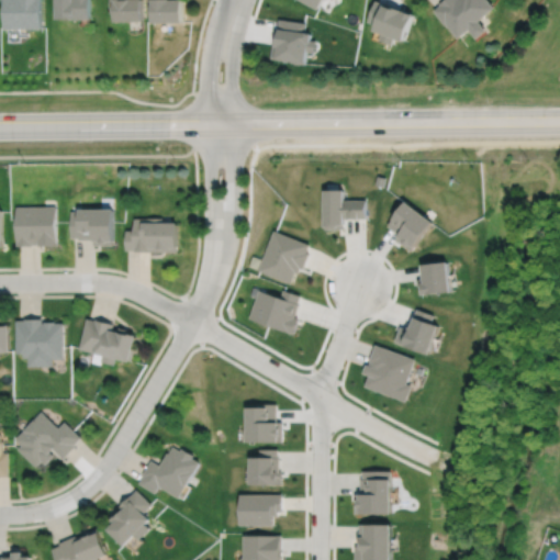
[(2,0),(2,30),(41,30),(41,0),(2,0)]
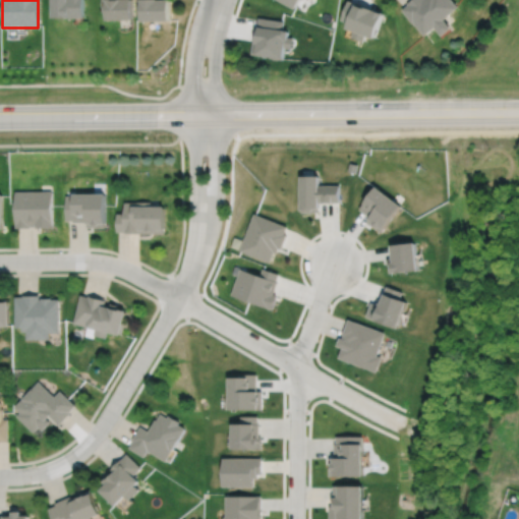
[(51,0),(51,18),(83,18),(82,0),(51,0)]
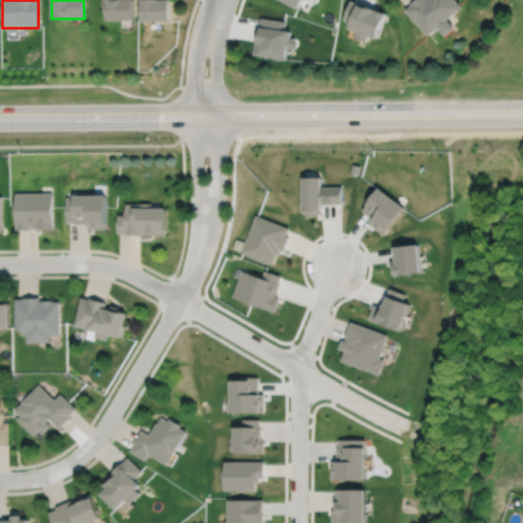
[(102,0),(102,13),(106,13),(106,21),(133,19),(133,0),(102,0)]
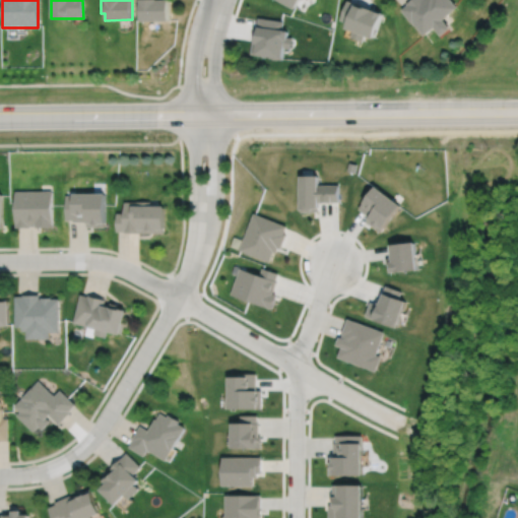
[(139,0),(140,21),(170,20),(170,0),(139,0)]
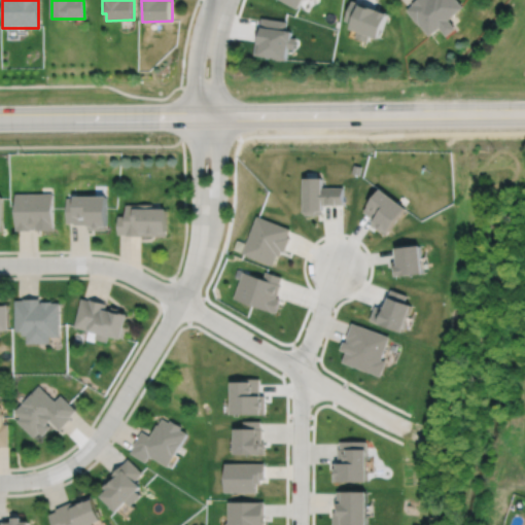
[(281,0),(296,8),(301,0),(281,0)]
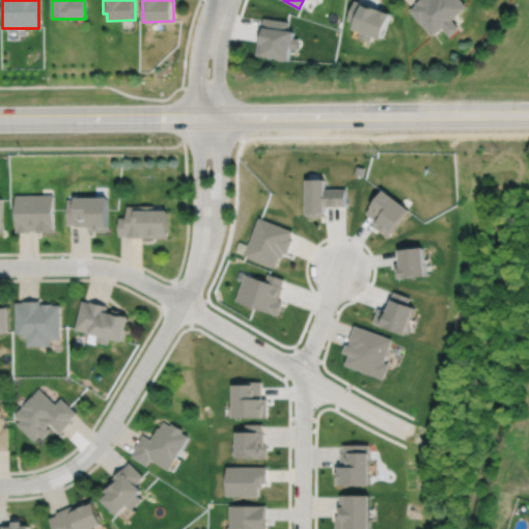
[(460,0),(417,0),(413,4),(414,5),(408,10),(419,24),(420,23),(432,36),(442,28),(449,36),(458,28),(451,20),(466,7),(460,0)]
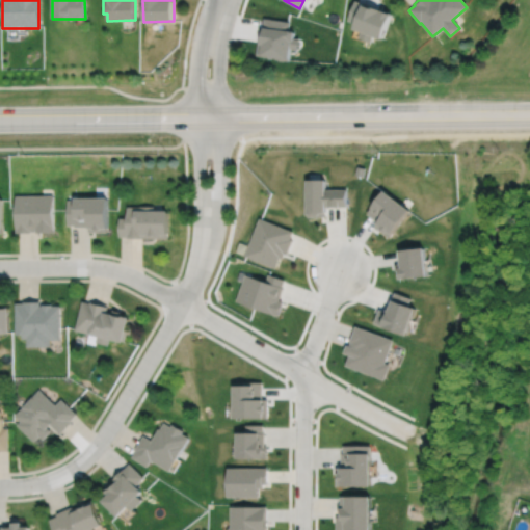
[(353,1),(346,21),(353,23),(352,28),(360,31),(358,37),(369,43),(372,35),(379,38),(381,35),(382,35),(385,31),(383,30),(390,14),(380,10),(380,11),(379,10),(379,9),(368,5),(368,6),(353,1)]
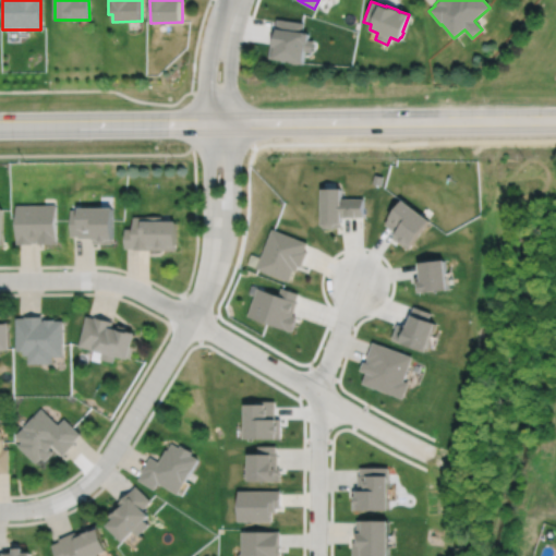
[(275,20),(272,37),(269,37),(267,58),(287,61),(287,62),(290,63),(290,64),(297,64),(300,64),(302,51),(310,52),(312,41),(305,40),(306,34),(300,33),(302,24),(275,20)]
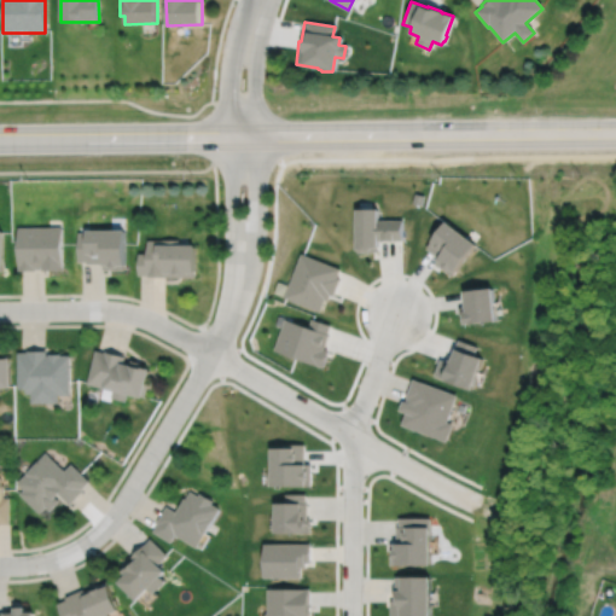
[(356,210),(356,254),(377,254),(377,250),(378,250),(378,242),(382,242),(382,243),(395,243),(395,242),(402,242),(402,222),(378,222),(378,210),(356,210)]
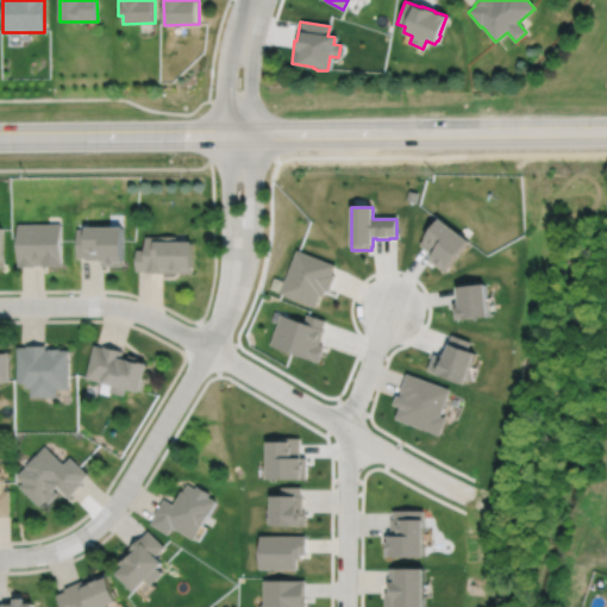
[(439,220),(419,246),(432,256),(429,262),(445,274),(449,269),(449,270),(470,243),(439,220)]
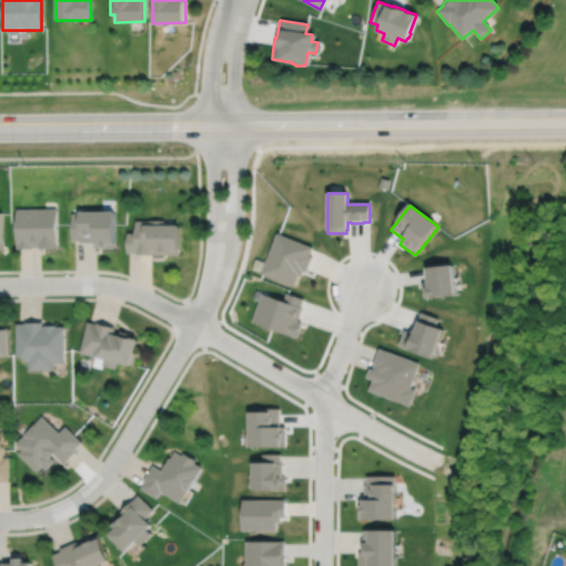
[(16,211),(16,251),(31,250),(31,249),(38,249),(38,250),(57,250),(57,210),(16,211)]
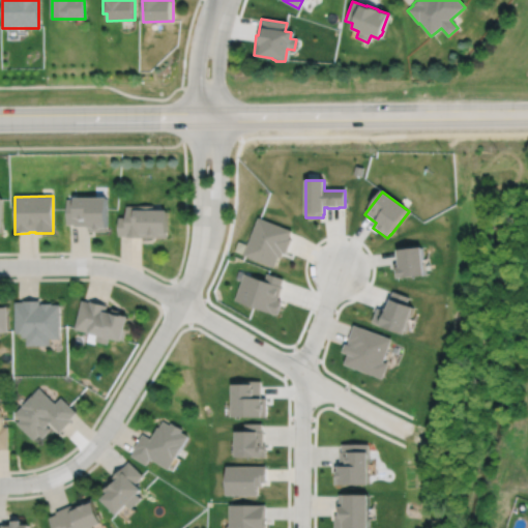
[(65,201),(66,226),(74,226),(74,228),(88,227),(88,233),(106,233),(106,229),(107,229),(107,199),(74,199),(74,201),(65,201)]
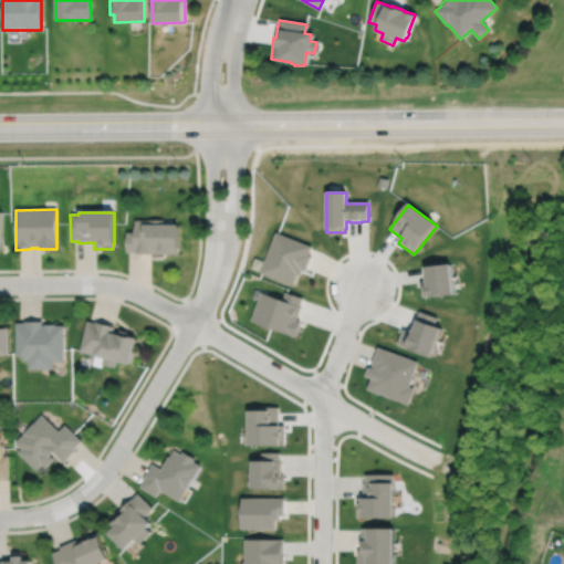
[(125,233),(126,253),(134,253),(134,256),(177,256),(177,251),(178,251),(178,226),(162,226),(162,221),(134,221),(134,233),(125,233)]
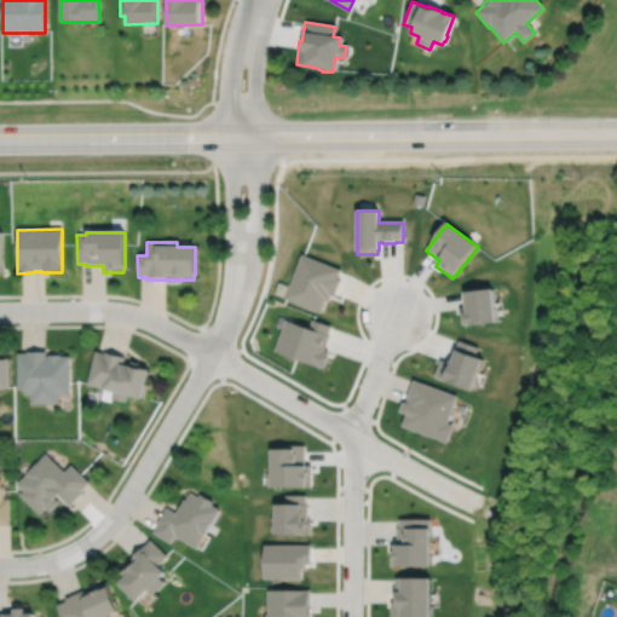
[(300,255),(282,300),(318,315),(323,301),(327,303),(329,297),(333,299),(339,281),(336,280),(340,271),(300,255)]
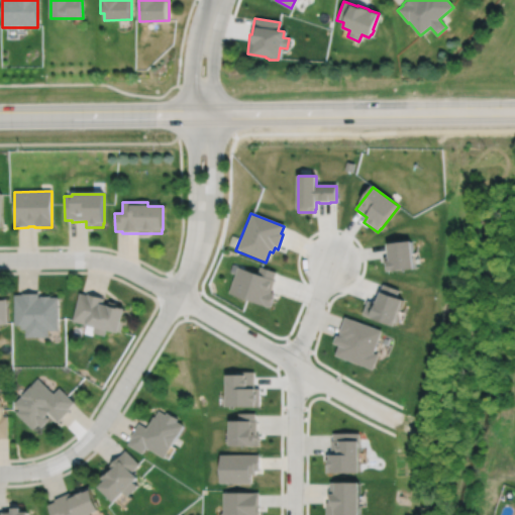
[(386,245),(387,259),(384,259),(384,265),(385,265),(386,274),(416,271),(413,242),(386,245)]
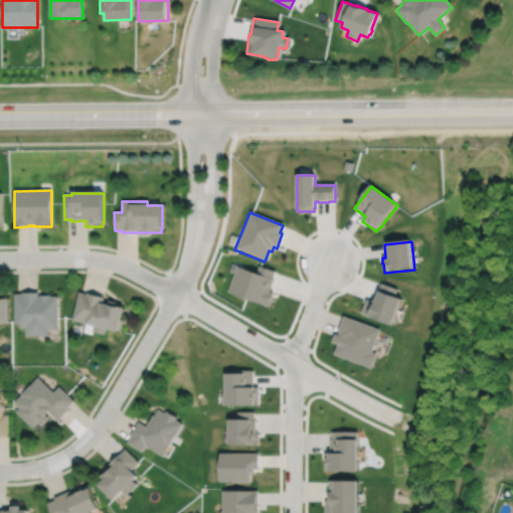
[(235,268),(226,294),(268,308),(272,294),(269,293),(273,280),(272,280),(274,273),(258,268),(255,275),(235,268)]
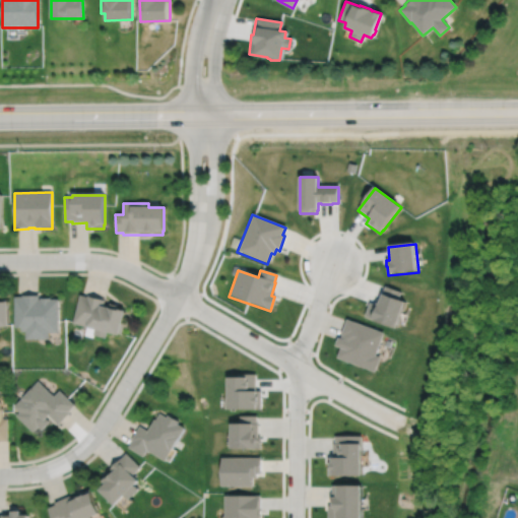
[(385,287),(383,295),(382,295),(377,307),(370,305),(365,318),(398,330),(407,304),(399,301),(401,294),(385,287)]
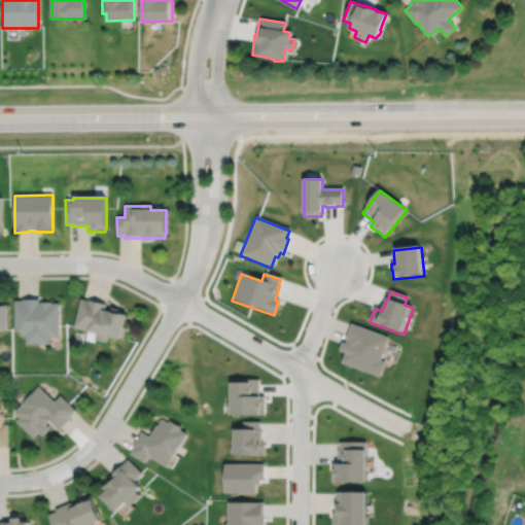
[(14,303),(14,334),(22,334),(22,338),(27,338),(27,347),(50,346),(50,339),(60,339),(60,305),(51,305),(51,304),(41,304),(41,305),(39,305),(39,301),(23,301),(23,303),(14,303)]
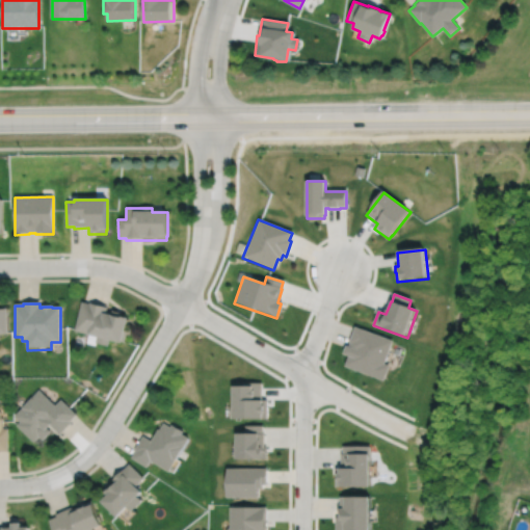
[(82,303),(75,333),(97,338),(96,344),(108,347),(110,342),(123,345),(130,320),(120,317),(120,318),(106,315),(108,309),(90,303),(89,306),(82,303)]
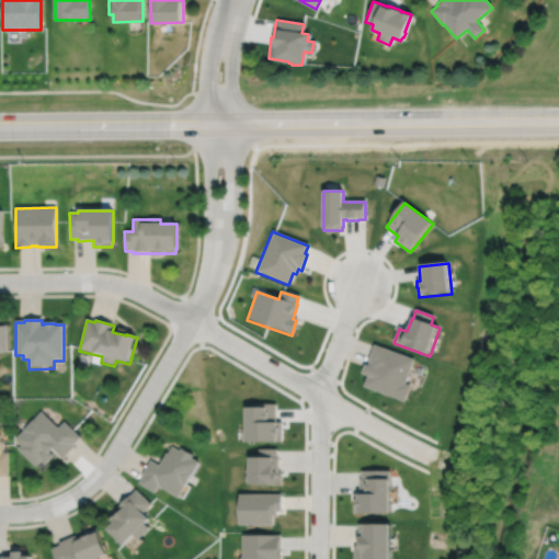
[(374,346),(368,363),(369,364),(368,367),(366,366),(363,375),(368,377),(364,388),(406,403),(411,388),(406,386),(414,361),(374,346)]
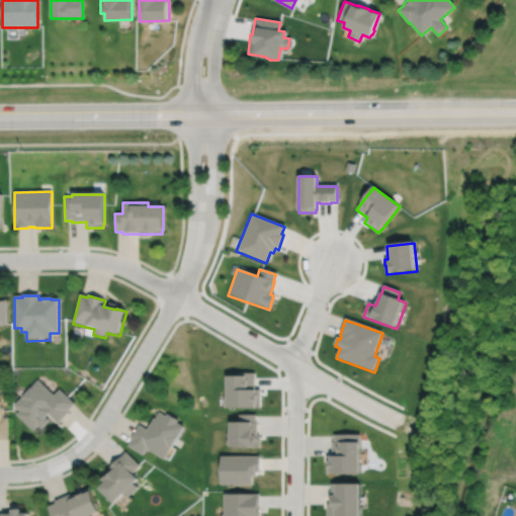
[(227,377),(227,411),(256,411),(256,410),(260,410),(260,392),(254,392),(254,374),(237,374),(237,377),(227,377)]
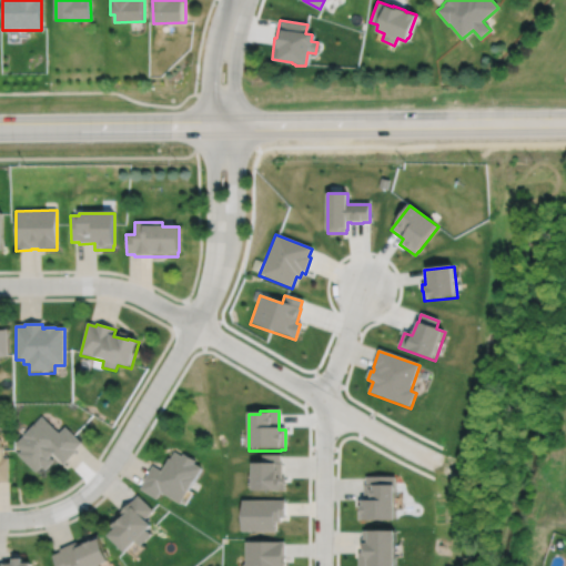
[(17,456),(36,474),(41,468),(44,472),(53,463),(50,460),(53,456),(63,466),(76,453),(74,452),(81,445),(63,428),(58,435),(40,418),(13,446),(20,453),(17,456)]
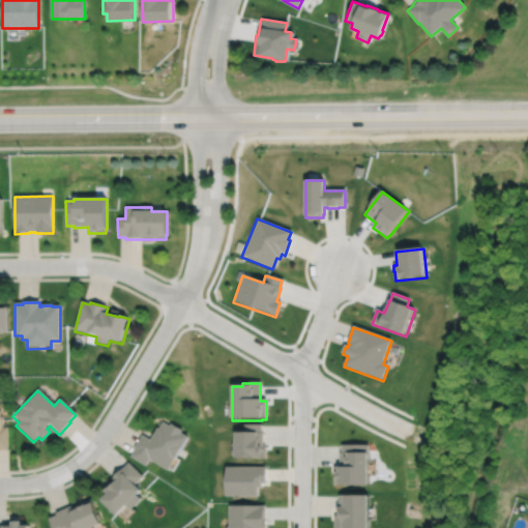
[(141,434),(133,448),(134,448),(129,456),(145,464),(149,458),(168,468),(186,434),(180,431),(181,428),(170,421),(169,424),(162,420),(158,427),(156,427),(149,438),(141,434)]
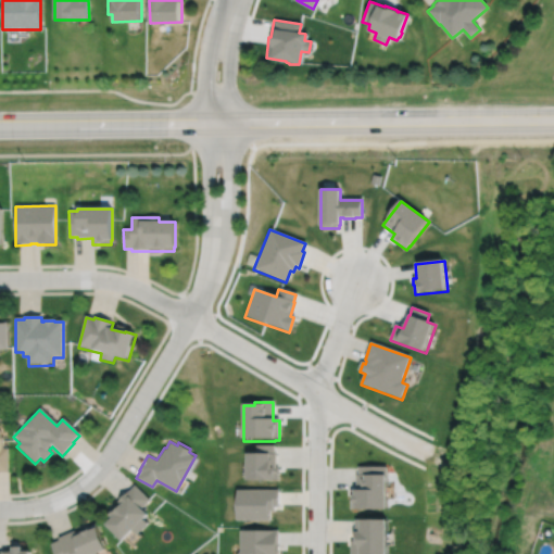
[(244,450),(244,480),(277,479),(276,466),(274,466),(274,452),(273,452),(273,444),(254,444),(254,449),(244,450)]
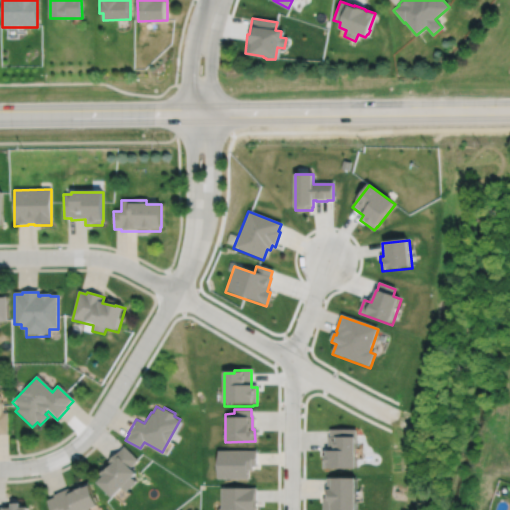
[(328,428),(328,435),(327,435),(327,448),(325,448),(325,449),(321,449),(322,468),(354,468),(354,428),(328,428)]
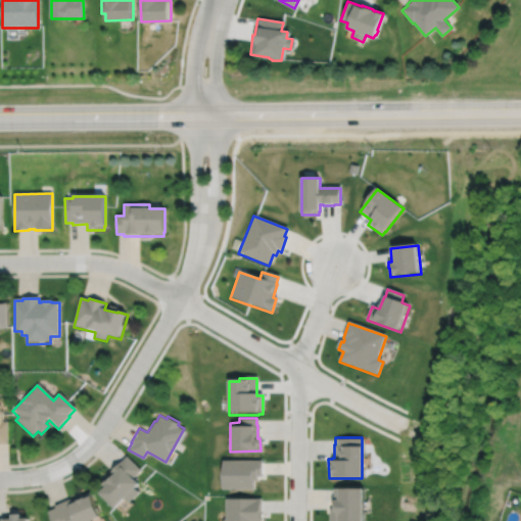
[(98,490),(105,496),(104,498),(112,506),(123,496),(127,501),(137,490),(133,485),(138,480),(133,476),(140,469),(126,455),(121,461),(120,461),(108,471),(111,473),(106,478),(105,477),(100,482),(103,485),(98,490)]
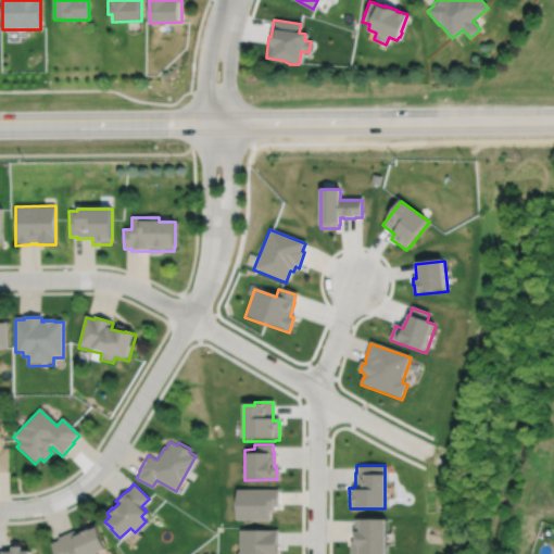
[(235,488),(234,518),(267,518),(267,510),(273,510),(273,505),(277,505),(277,489),(235,488)]
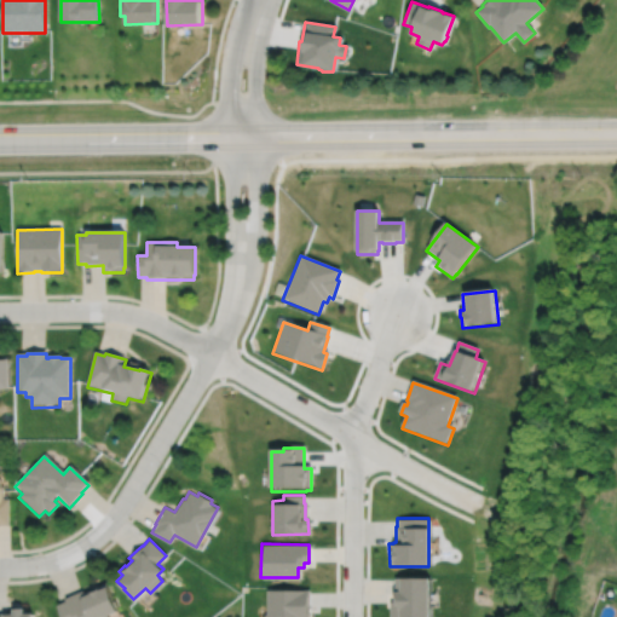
[(395,577),(395,586),(393,586),(393,601),(390,601),(390,616),(430,616),(428,575),(399,576),(399,577),(395,577)]
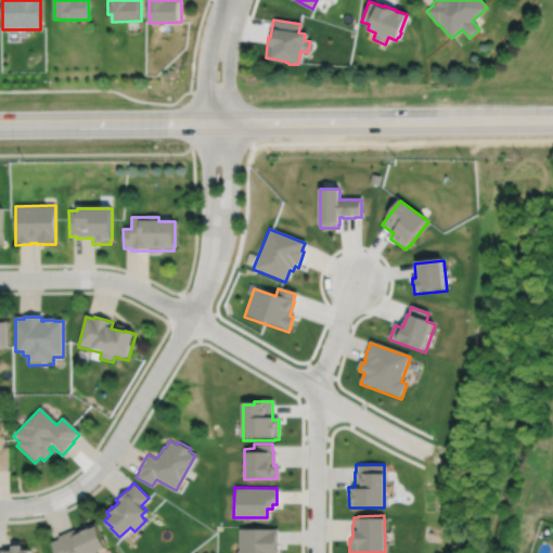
[(50,541),(54,552),(93,552),(92,551),(104,545),(95,524),(94,522),(74,530),(74,528),(56,536),(58,538),(50,541)]
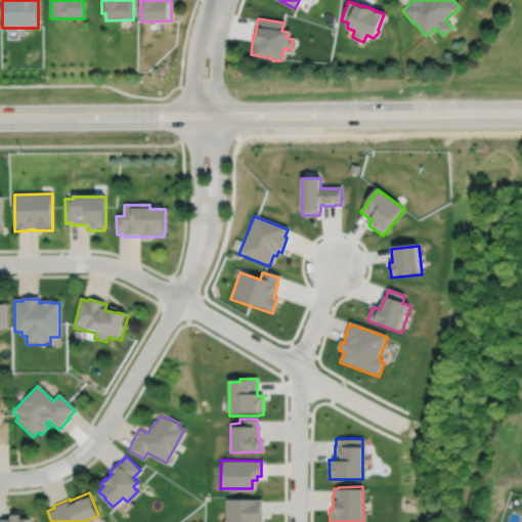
[(224,498),(224,520),(222,520),(222,521),(260,521),(261,498),(224,498)]
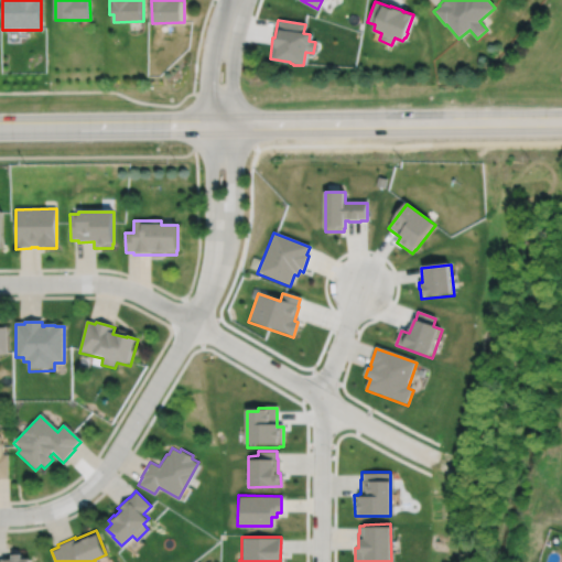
[(29,561),(29,557),(20,557),(20,552),(10,552),(10,557),(2,558),(2,559),(0,559),(0,561),(29,561)]
